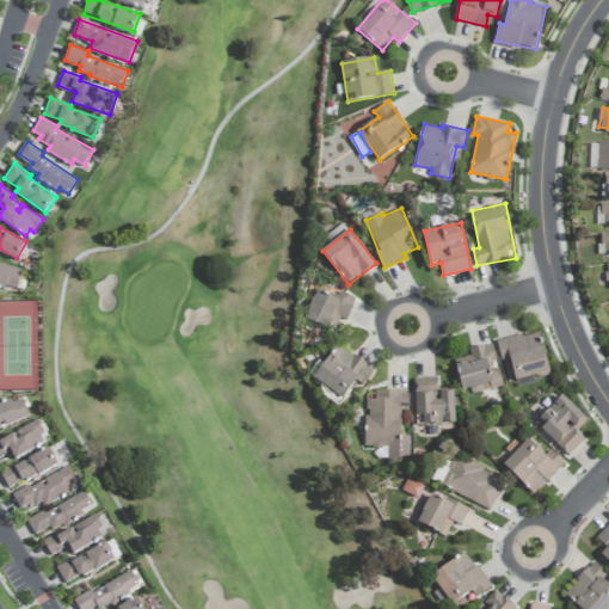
[(0,262),(23,269),(17,287),(6,284),(5,288),(0,285),(0,262)]
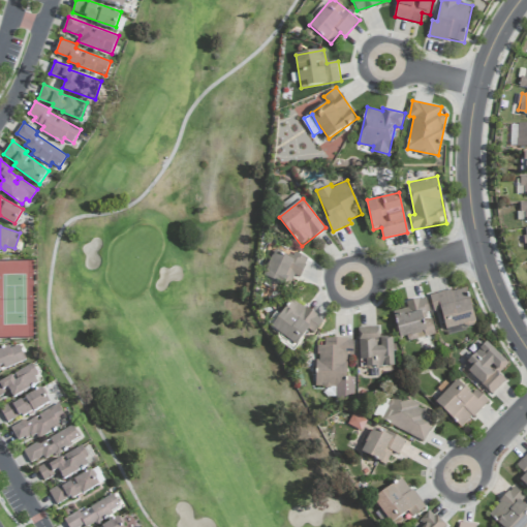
[(275,247),(266,277),(291,285),(295,274),(303,276),(308,258),(275,247)]
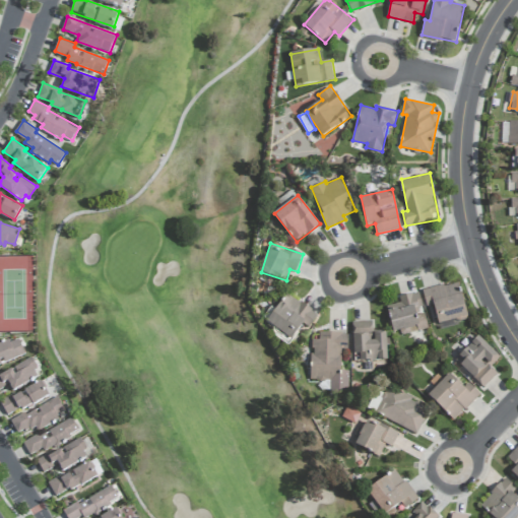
[(435,304),(439,324),(468,316),(460,280),(424,289),(428,306),(435,304)]
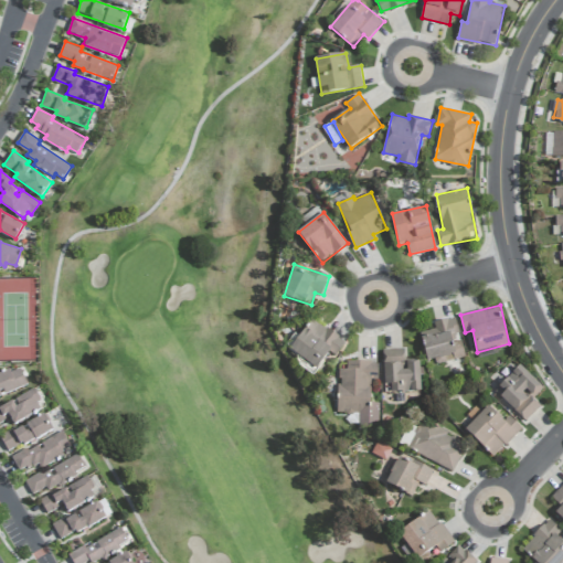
[(428,362),(465,356),(458,316),(434,320),(436,328),(422,331),(428,362)]
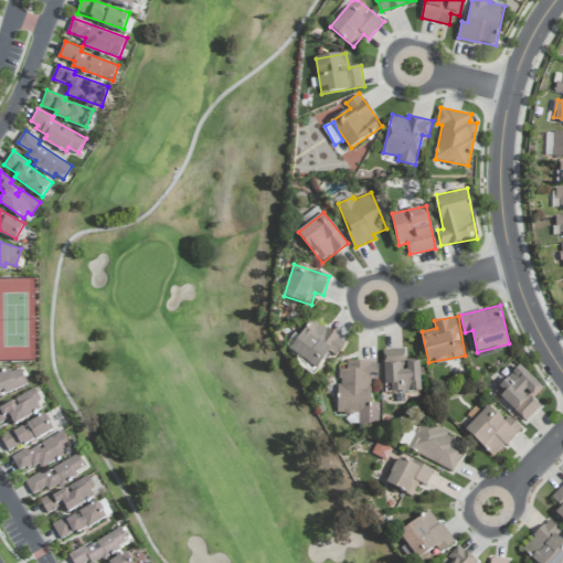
[(331,350),(337,354),(347,341),(314,318),(291,349),(318,369),(331,350)]
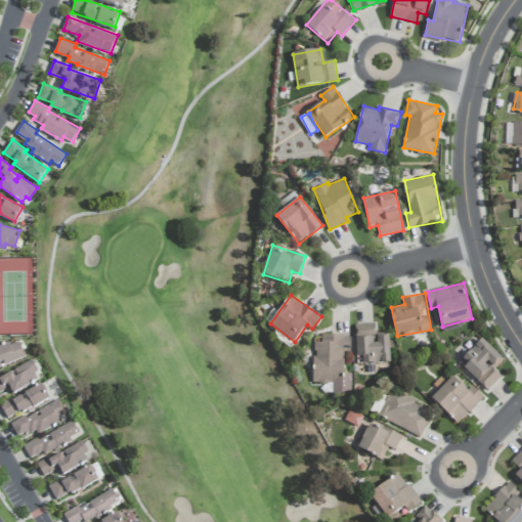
[(391,362),(390,332),(377,332),(377,322),(357,323),(359,363),(391,362)]
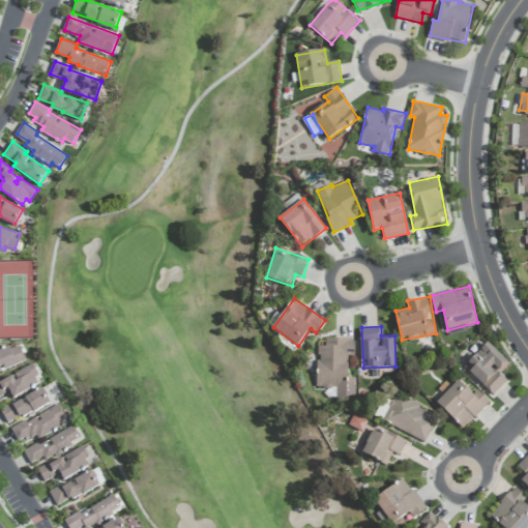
[(356,402),(356,377),(349,377),(349,354),(355,354),(356,339),(323,338),(322,345),(318,345),(317,387),(338,387),(338,402),(356,402)]
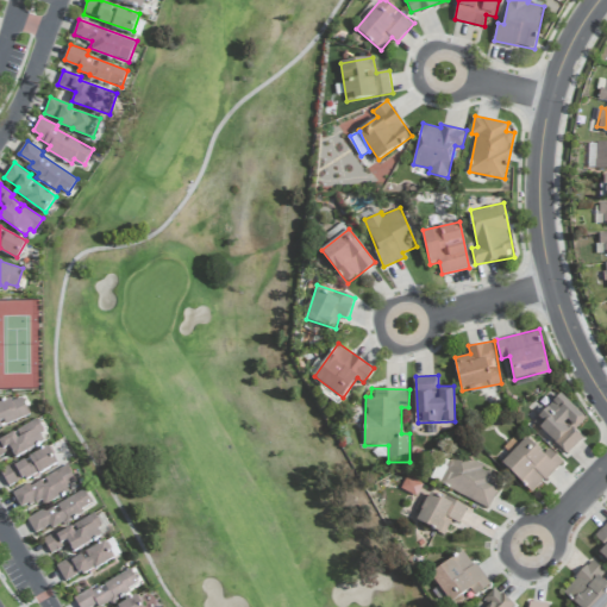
[(587,419),(563,393),(534,419),(567,454),(584,437),(576,427),(587,419)]
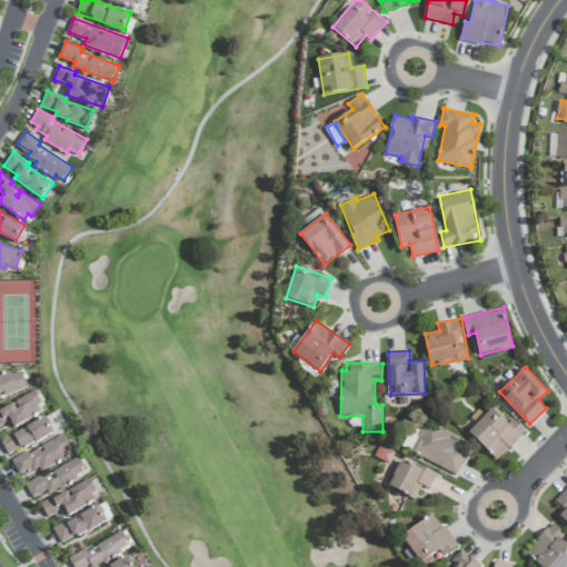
[(0,399),(29,388),(21,368),(0,375),(0,399)]
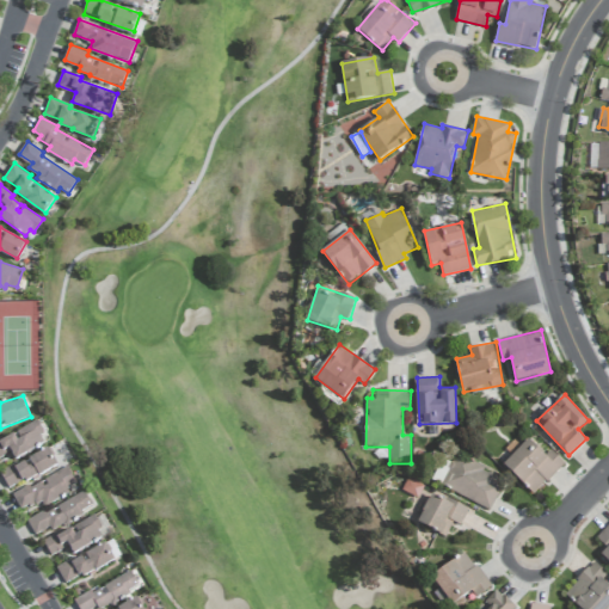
[(0,438),(0,456),(11,451),(16,459),(50,440),(38,418),(0,438)]
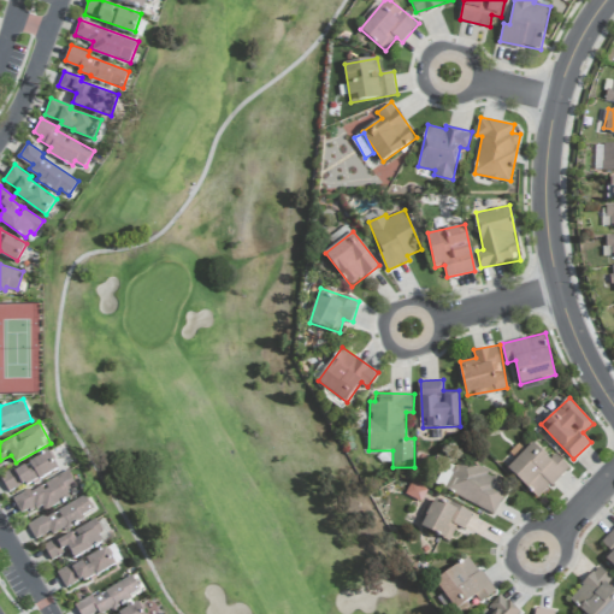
[(550,458),(533,441),(508,468),(539,499),(570,465),(555,452),(550,458)]
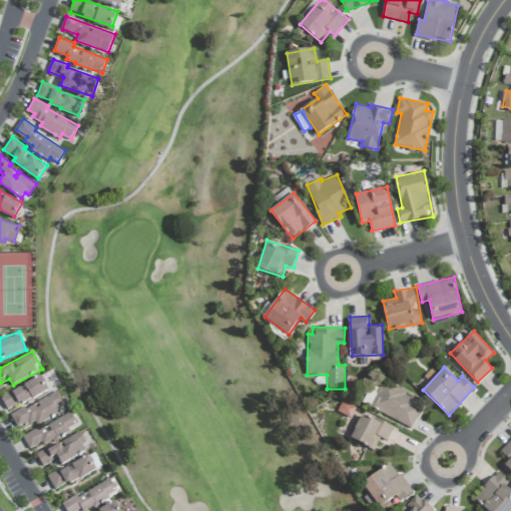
[(49,389),(42,376),(2,397),(9,410),(49,389)]
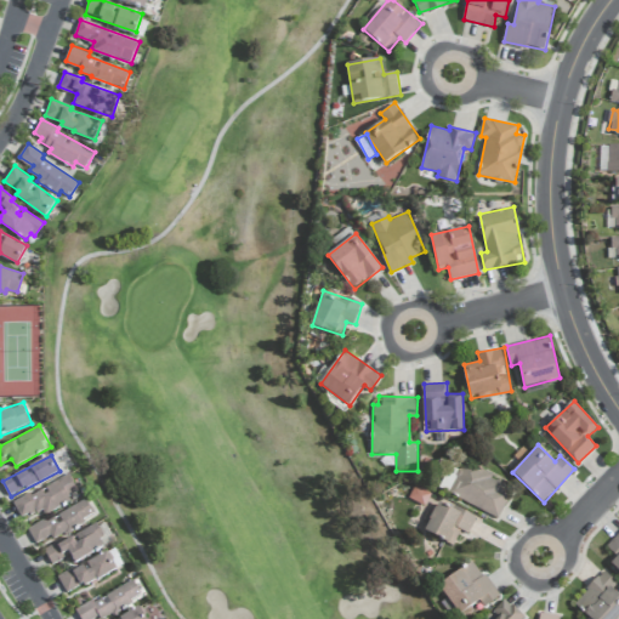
[(515,483),(466,461),(450,494),(500,516),(515,483)]
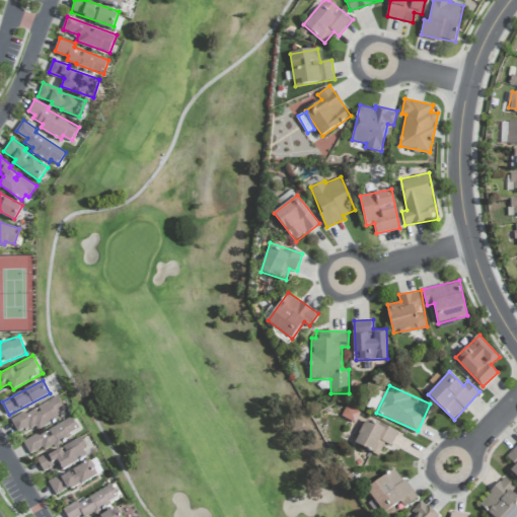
[(12,418),(18,432),(35,425),(37,427),(67,414),(60,396),(12,418)]
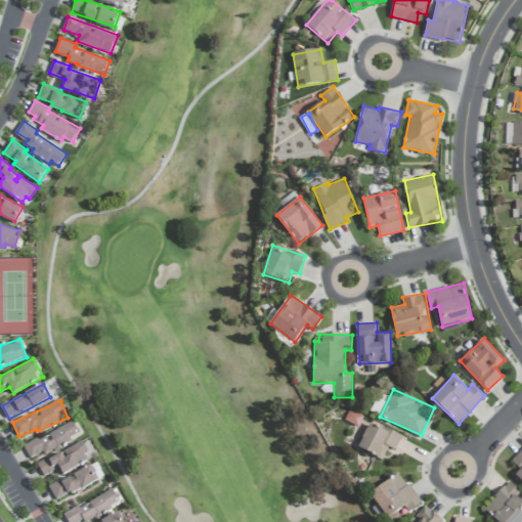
[(31,459),(81,435),(74,421),(25,444),(31,459)]
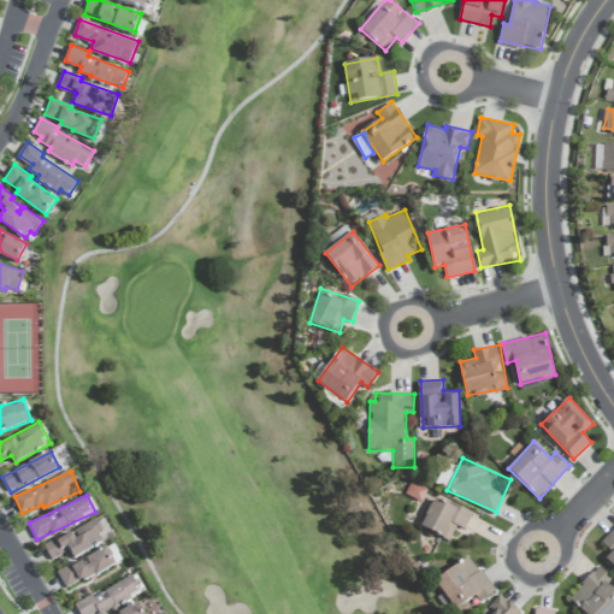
[(423,526),(450,539),(458,525),(466,529),(473,512),(437,495),(423,526)]
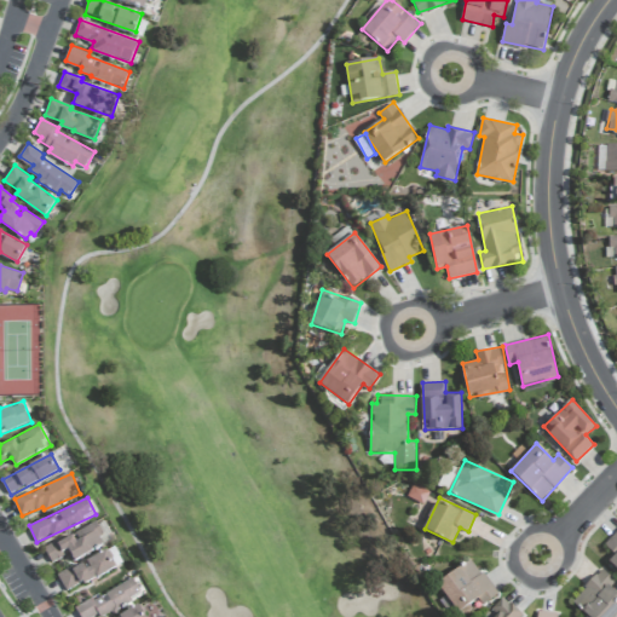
[(75,531),(75,532),(45,547),(52,561),(71,553),(74,559),(109,542),(98,520),(75,531)]
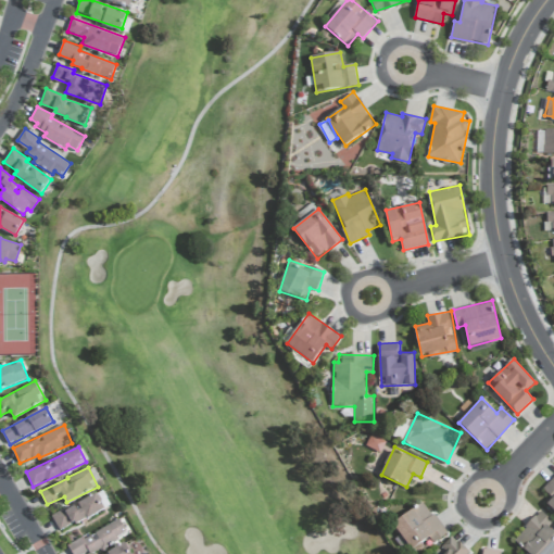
[(553,477),(543,488),(552,495),(545,502),(553,510),(553,477)]
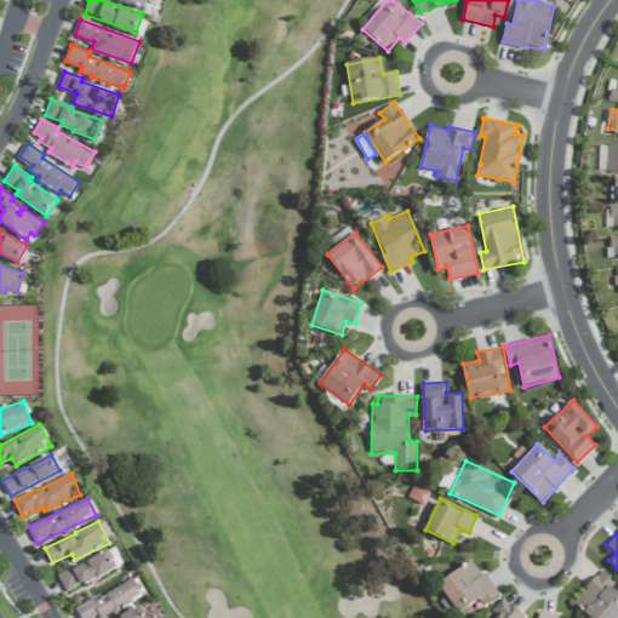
[(59,576),(69,593),(118,566),(108,549),(59,576)]
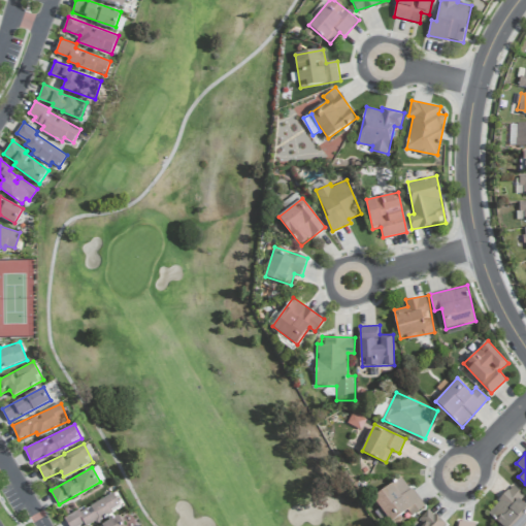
[(426,505),(402,475),(373,498),(392,522),(408,510),(413,516),(426,505)]
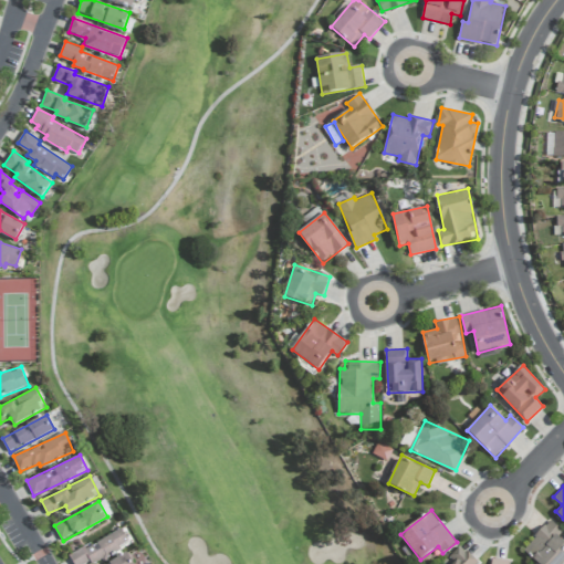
[(540,563),(562,563),(563,562),(563,540),(557,534),(562,529),(552,519),(524,550),(540,563)]
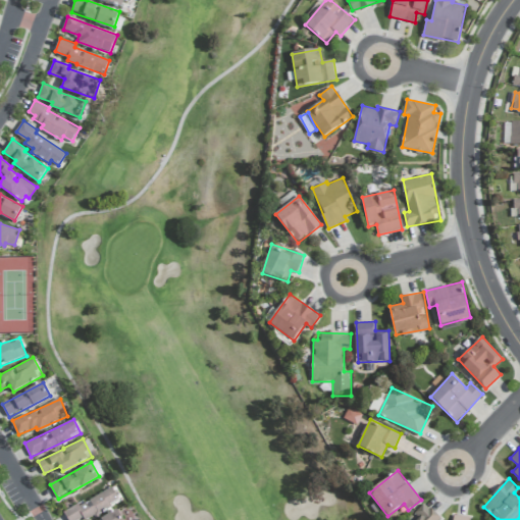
[(83,519),(120,500),(112,485),(65,512),(68,519),(83,519)]
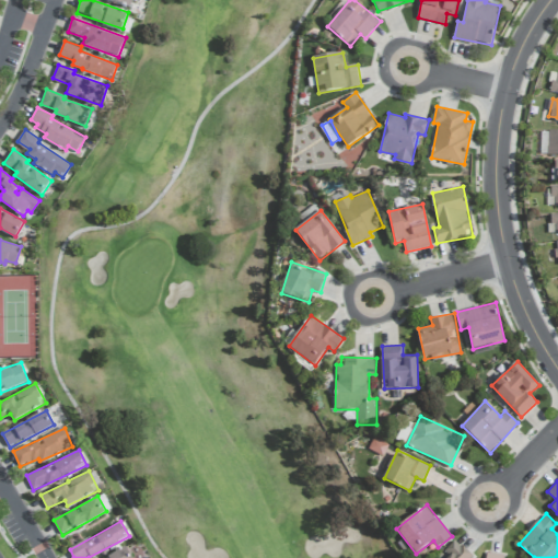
[(446,557),(474,557),(455,539),(445,550),(450,555),(446,557)]
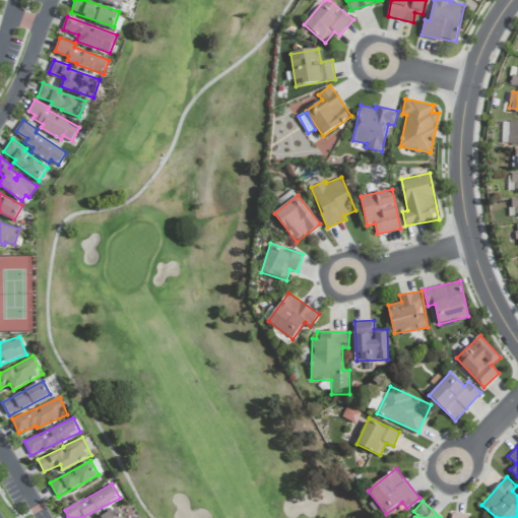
[(122,517),(118,508),(95,517),(122,517)]
